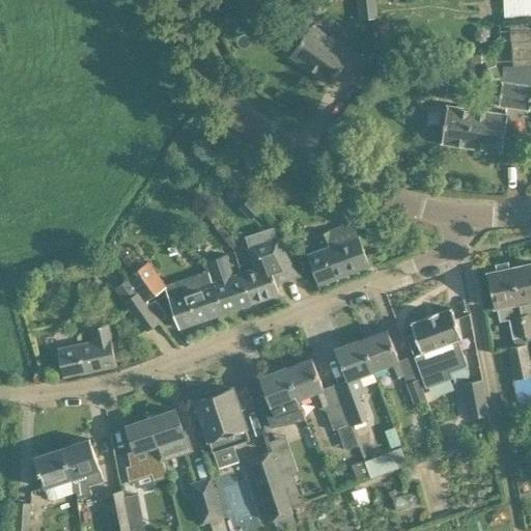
[(530,0),(503,0),(504,5),(505,18),(530,16),(530,0)]
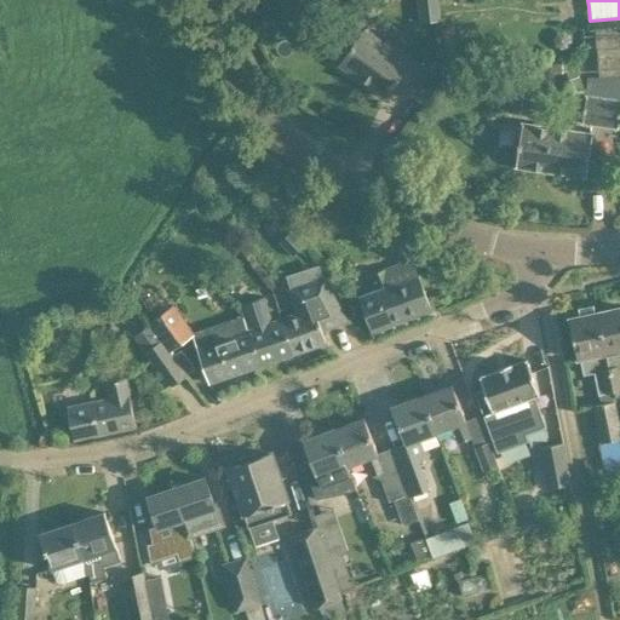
[(354,44),(339,64),(385,97),(392,87),(408,97),(412,93),(425,103),(442,80),(451,69),(436,58),(429,69),(386,40),(384,42),(365,28),(354,44)]
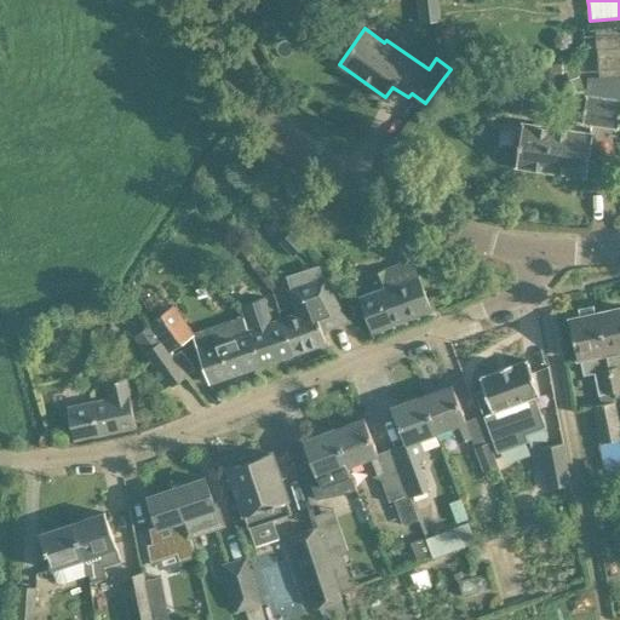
[(619,33),(597,34),(598,68),(619,67),(619,33)]
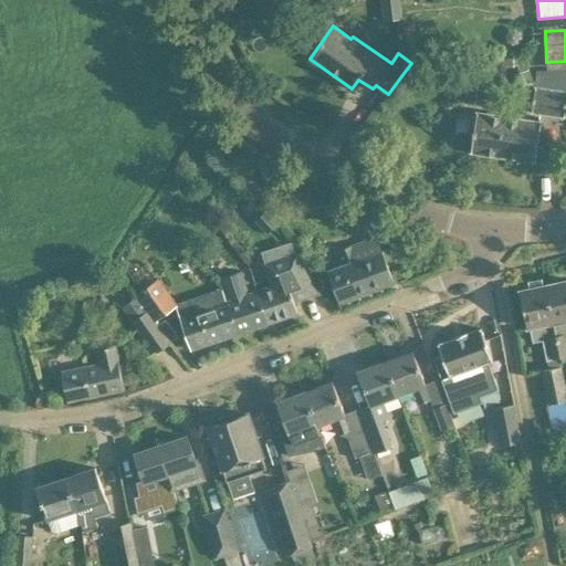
[(526,60),(516,64),(523,84),(533,80),(526,60)]
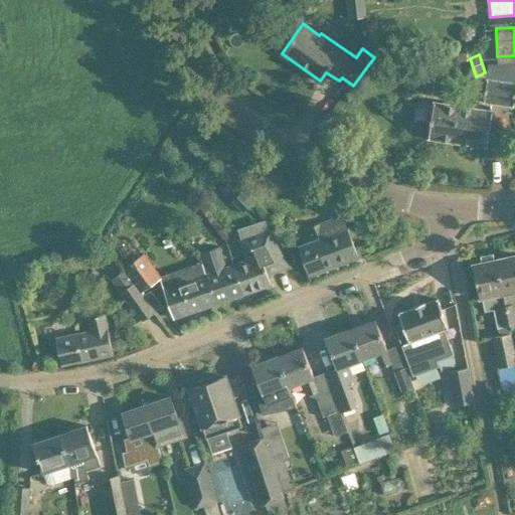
[(513,106),(514,95),(514,82),(487,79),(484,102),(513,106)]
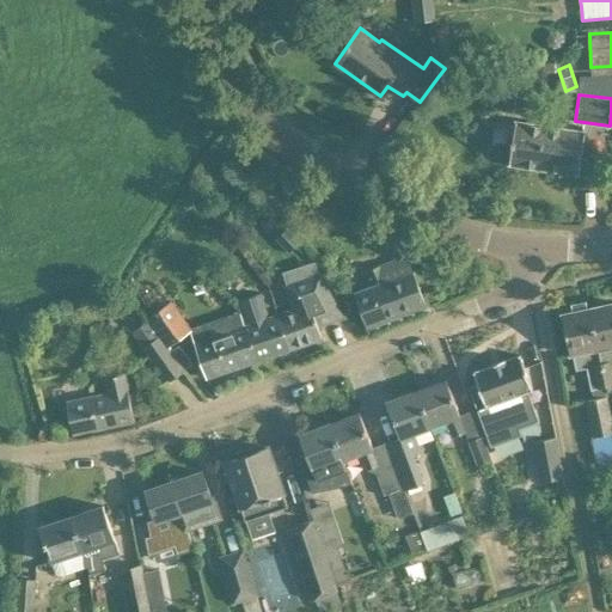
[(579,173),(585,130),(515,121),(509,164),(579,173)]
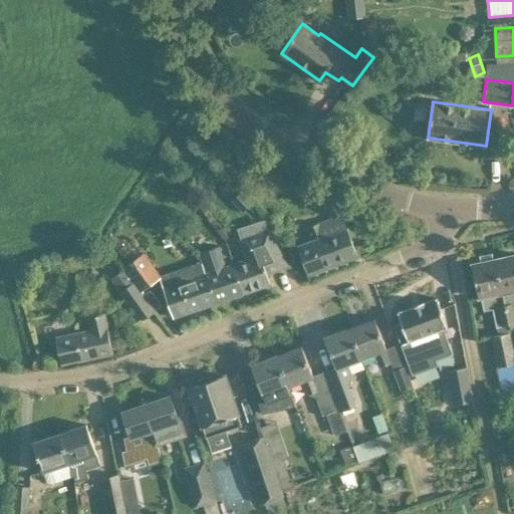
[(236,178),(243,171),(231,159),(224,167),(236,178)]
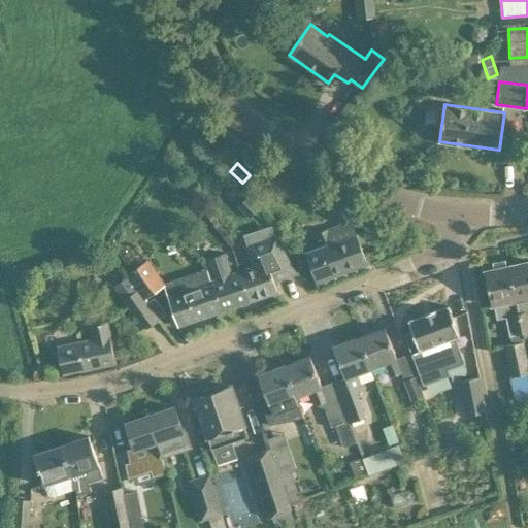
[(250,217),(260,206),(236,184),(228,191),(239,203),(237,205),(250,217)]
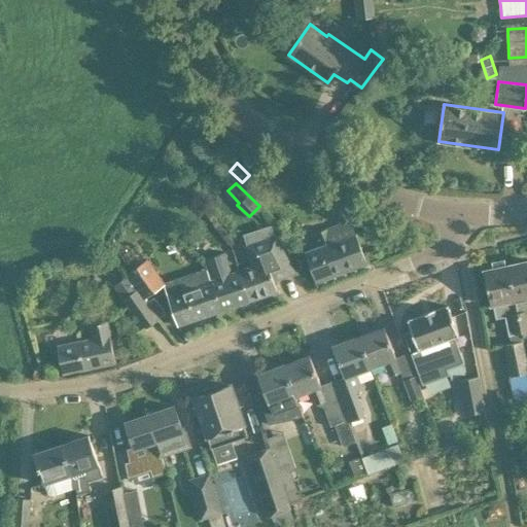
[(361,211),(357,220),(364,230),(370,229),(375,217),(361,211)]
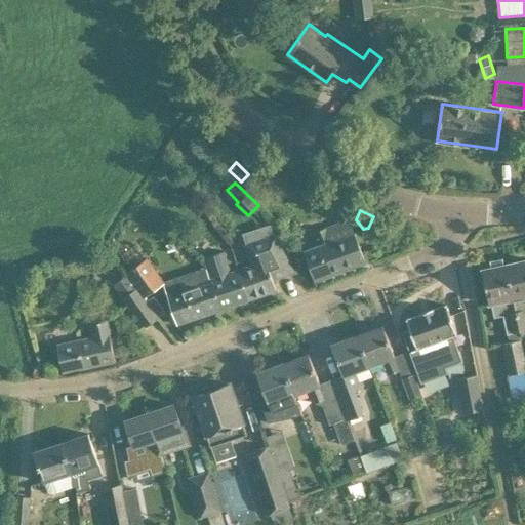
[(332,241),(326,227),(313,232),(318,245),(304,250),(315,281),(365,261),(355,233),(332,241)]
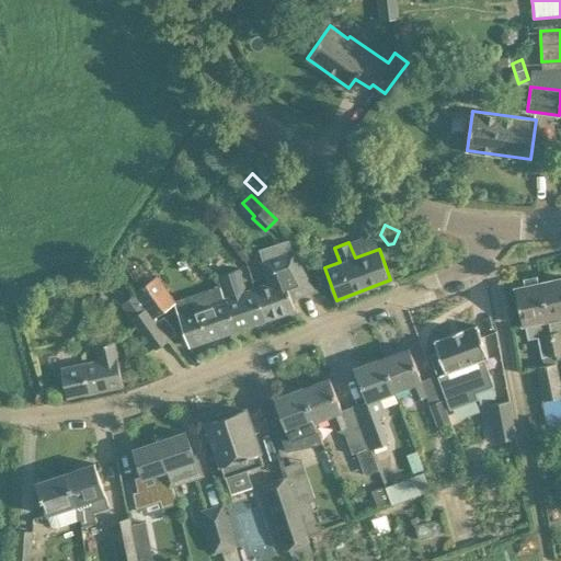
[(265,320),(295,309),(292,298),(315,289),(294,251),(262,262),(270,283),(254,288),(265,320)]
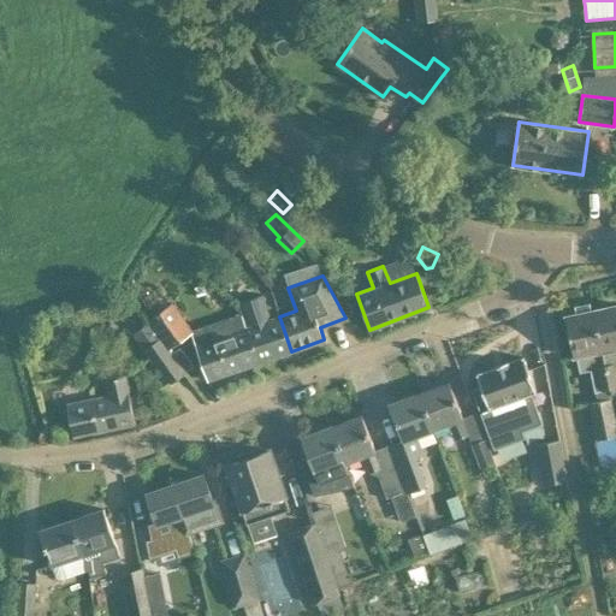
[(262,294),(240,302),(242,312),(248,327),(247,327),(259,362),(291,351),(279,317),(271,319),(262,294)]
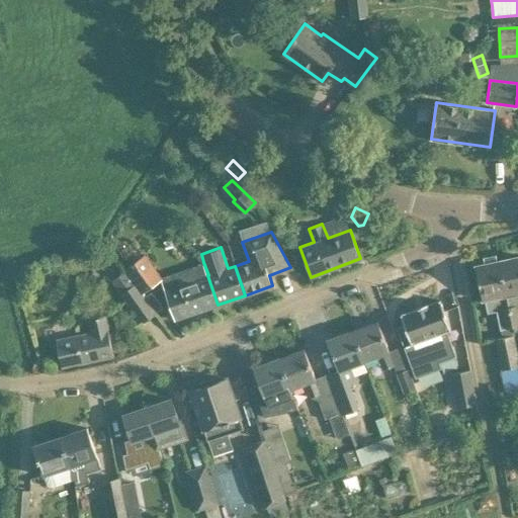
[(144,254),(124,268),(142,290),(161,276),(144,254)]
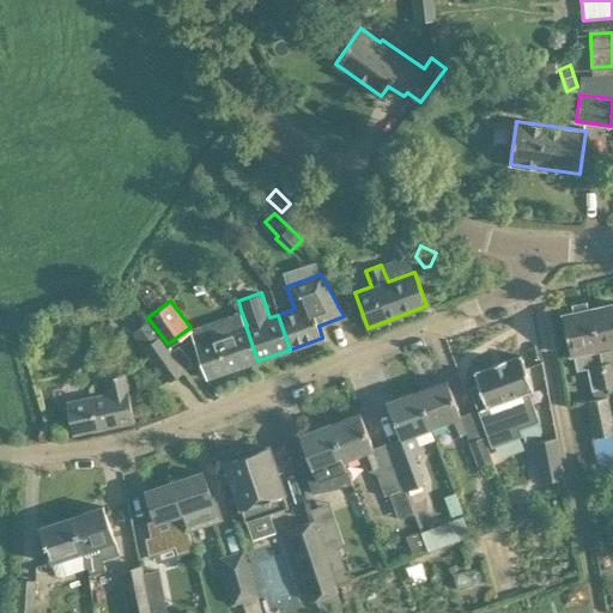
[(612,303),(590,309),(607,386),(608,390),(608,393),(612,390),(612,303)]
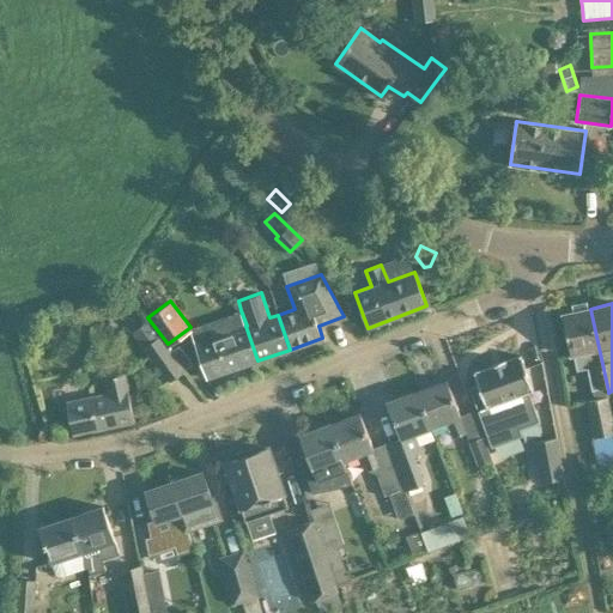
[(590,309),(563,315),(571,354),(574,354),(577,369),(588,366),(593,389),(607,386),(590,309)]
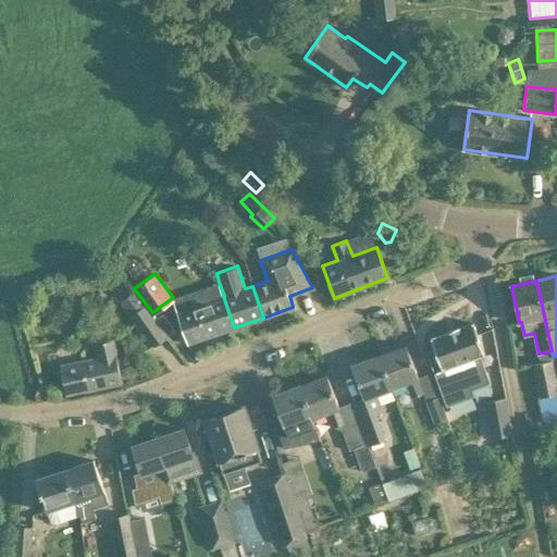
[(223,296),(180,311),(190,343),(206,337),(234,327),(223,296)]
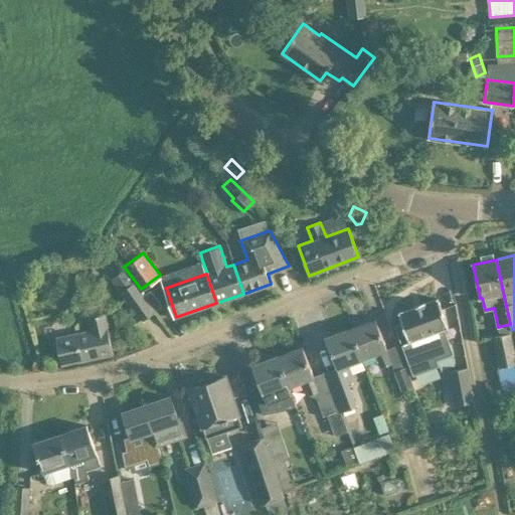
[(136,283),(121,293),(141,322),(156,312),(136,283)]
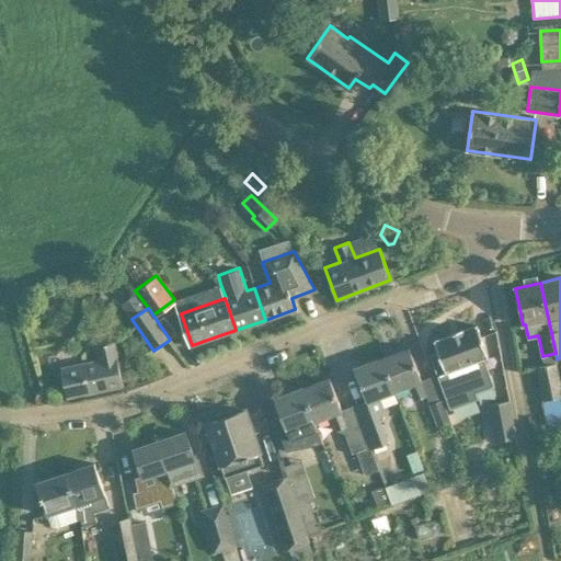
[(438,352),(430,355),(450,409),(453,408),(451,407),(453,407),(474,398),(476,398),(476,399),(478,399),(476,392),(476,391),(491,385),(492,387),(494,386),(484,358),(489,357),(477,325),(464,330),(462,329),(447,334),(447,336),(434,341),(438,352)]
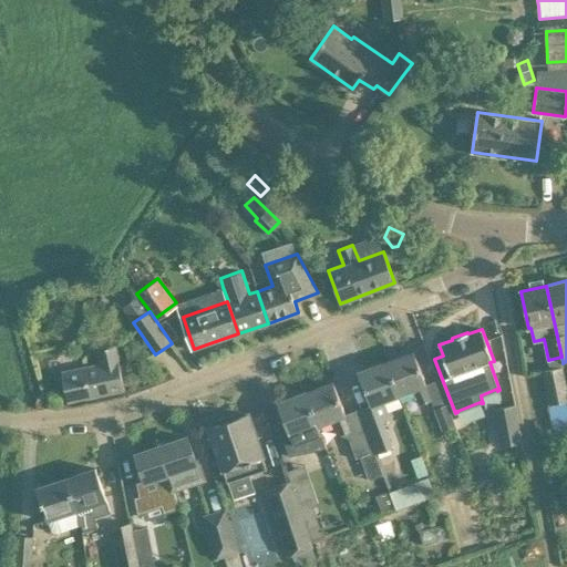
[(68,403),(124,390),(120,369),(114,346),(96,350),(100,364),(61,373),(63,381),(68,403)]
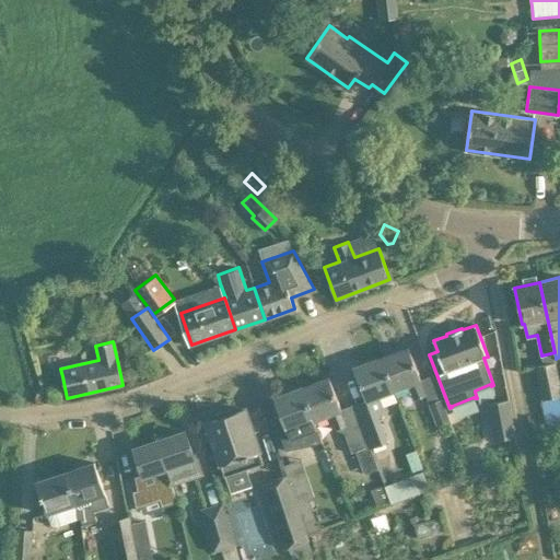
[(426,396),(420,380),(421,380),(409,348),(381,358),(393,389),(408,384),(415,400),(426,396)]
